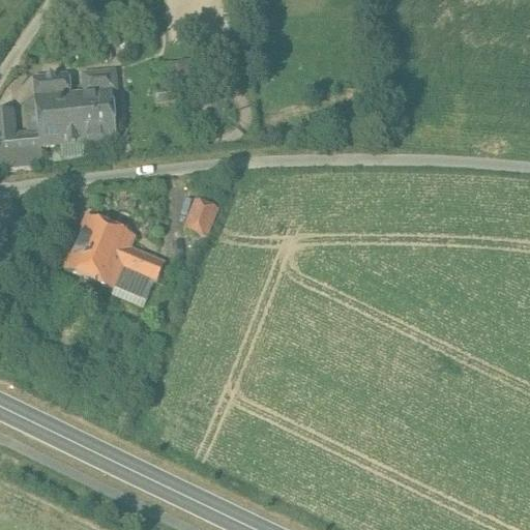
[(36,99),(35,99),(35,101),(38,138),(39,149),(40,149),(116,142),(111,92),(115,92),(114,74),(84,77),(85,94),(68,96),(36,99)]
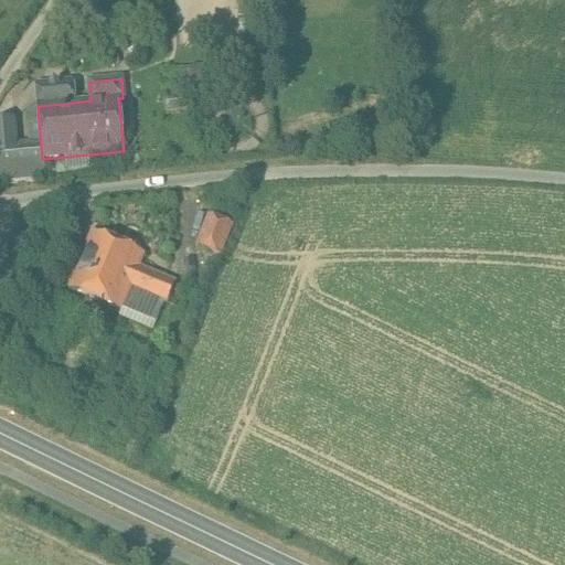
[(36,85),(39,106),(73,103),(72,82),(36,85)]
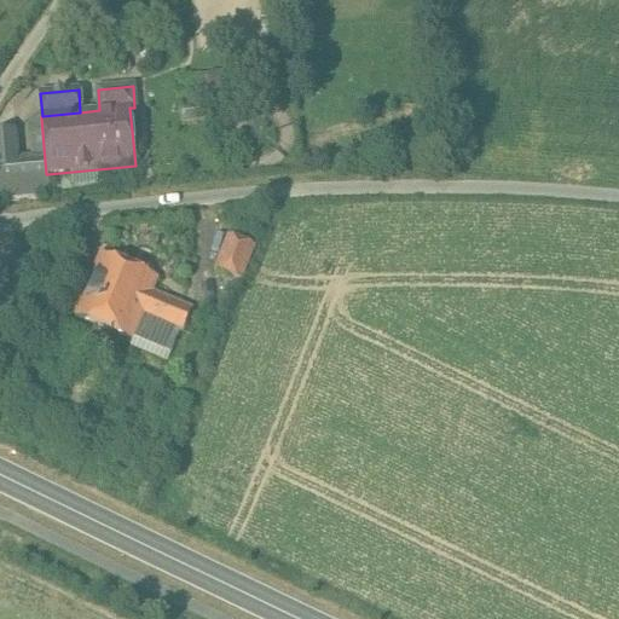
[(33,120),(36,161),(45,161),(41,119),(33,120)]
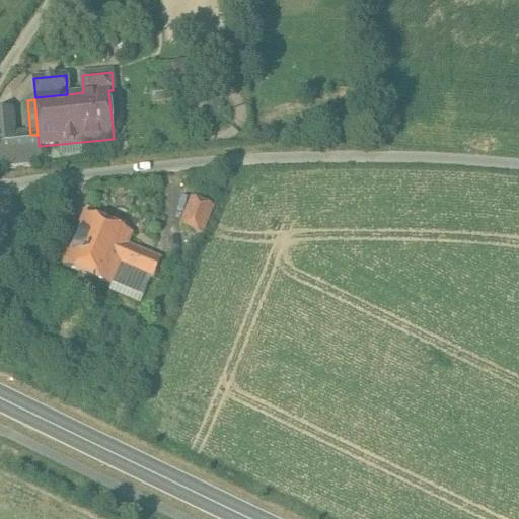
[(0,109),(0,138),(14,137),(12,109),(0,109)]
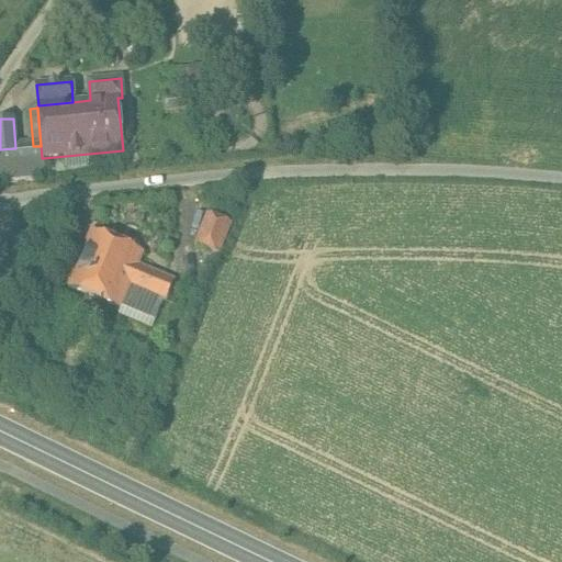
[(15,148),(0,149),(0,180),(45,176),(43,158),(42,158),(41,146),(33,146),(15,148)]
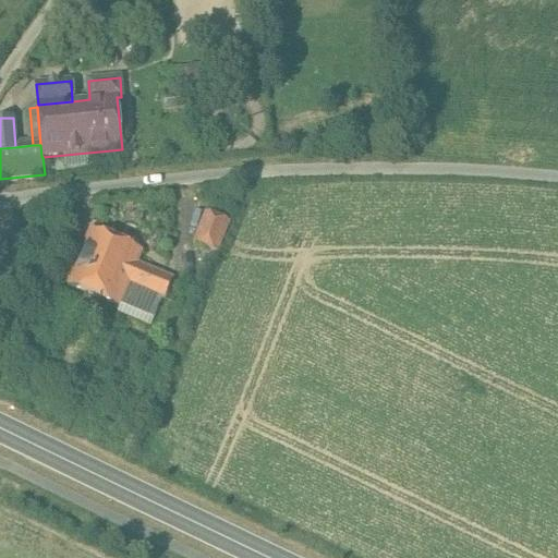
[(230,223),(205,214),(193,244),(217,254),(230,223)]
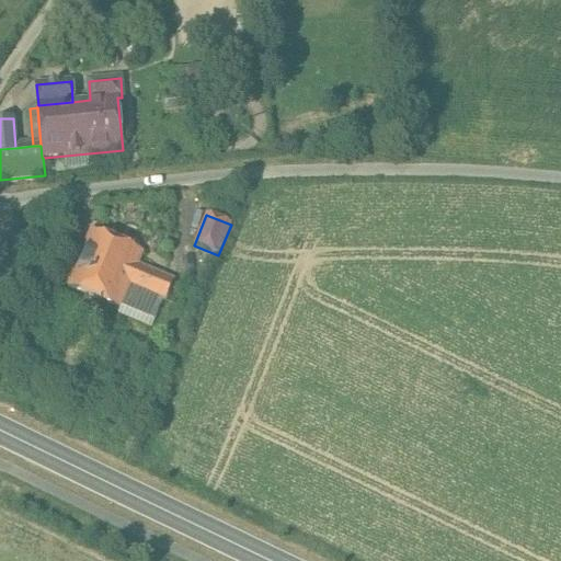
[(139,254),(92,236),(72,285),(119,304),(128,282),(137,262),(139,254)]
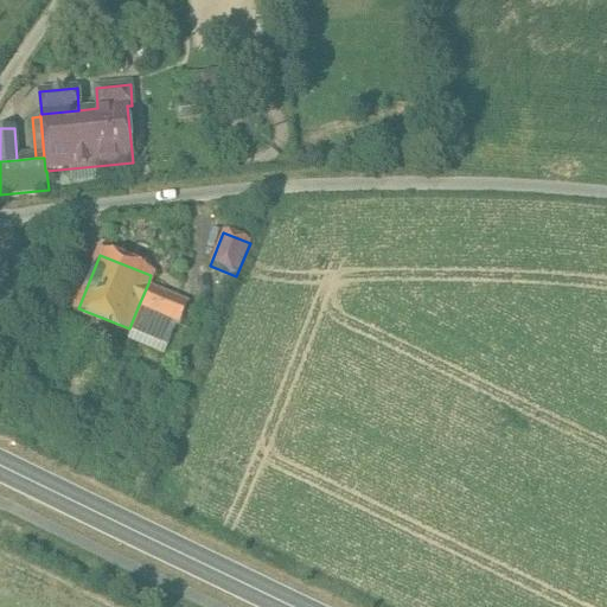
[(202,306),(148,283),(139,305),(192,327),(202,306)]
